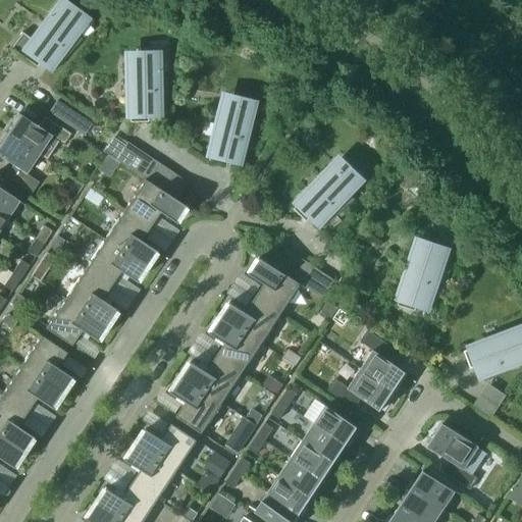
[(54,69),(82,39),(81,38),(80,39),(73,34),(80,25),(56,8),(44,24),(48,28),(40,39),(36,36),(33,40),(21,32),(9,48),(36,67),(41,60),(54,69)]
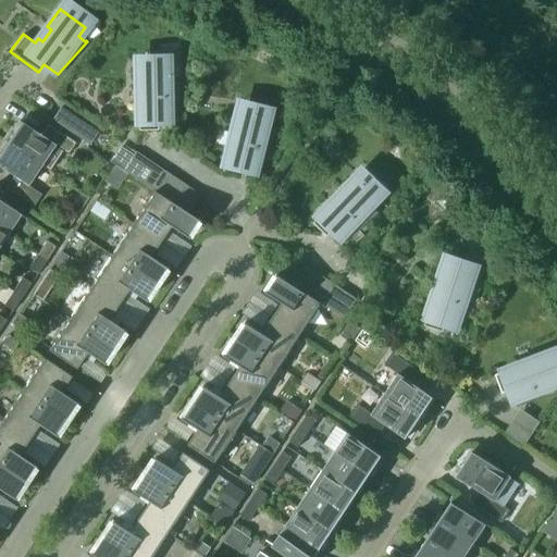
[(158,131),(158,121),(174,120),(177,76),(175,76),(175,77),(166,77),(166,66),(136,67),(137,131),(158,131)]
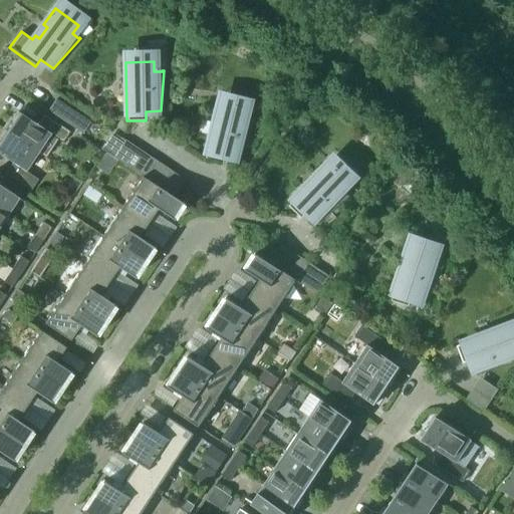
[(224,156),(239,160),(252,120),(251,120),(251,121),(243,119),(245,109),(218,102),(204,160),(222,164),(224,156)]
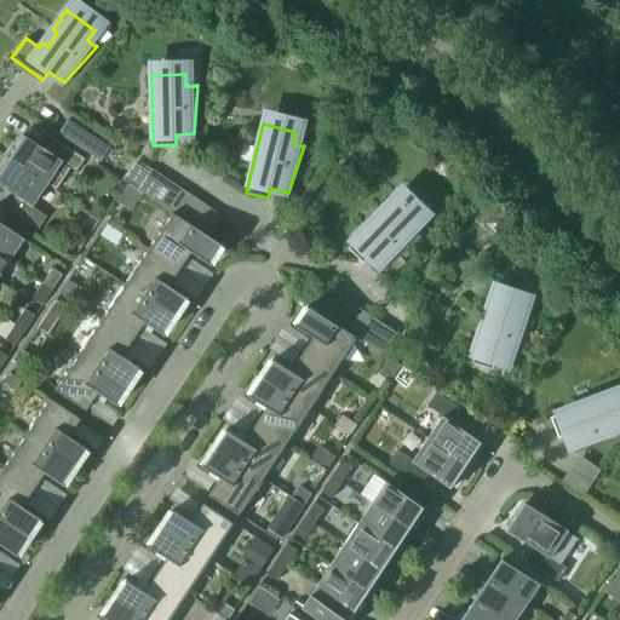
[(110,147),(89,133),(80,147),(102,160),(110,147)]
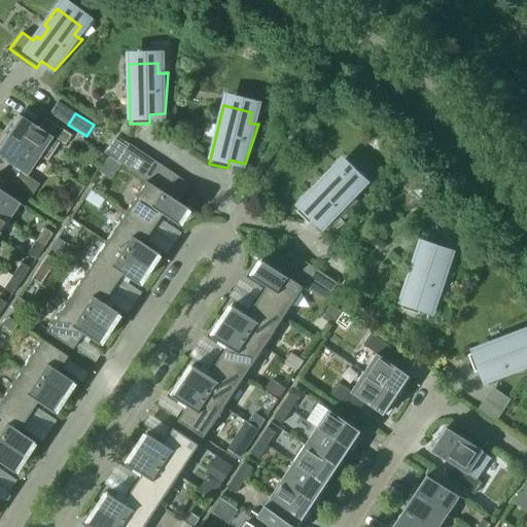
[(18,114),(5,134),(38,155),(50,137),(64,146),(71,135),(44,116),(37,128),(18,114)]
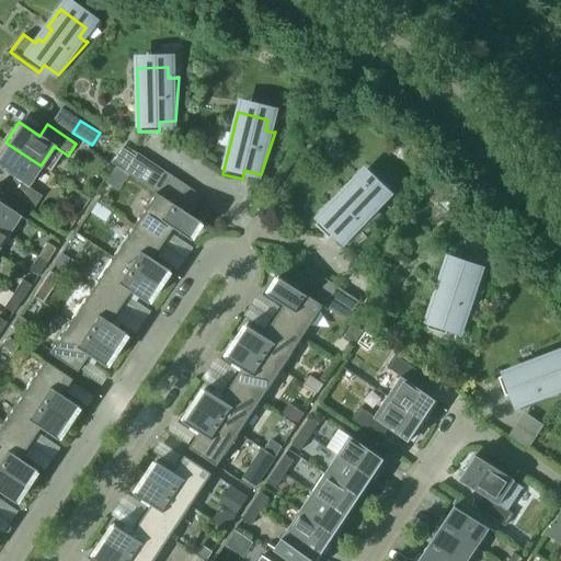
[(27,186),(41,165),(6,142),(0,150),(0,168),(13,178),(4,189),(34,207),(42,196),(27,186)]
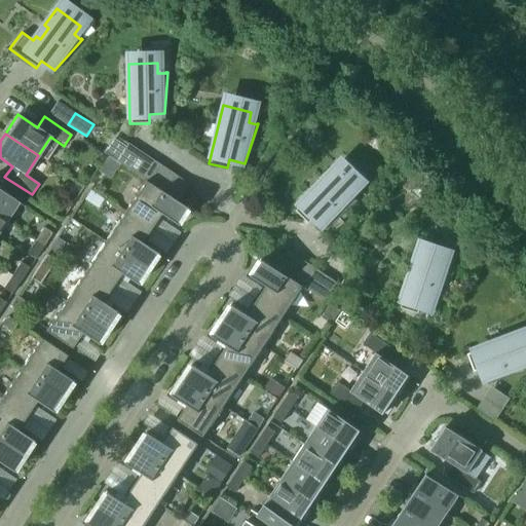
[(145,180),(124,211),(150,228),(159,214),(175,224),(186,208),(177,201),(189,183),(128,143),(116,161),(145,180)]
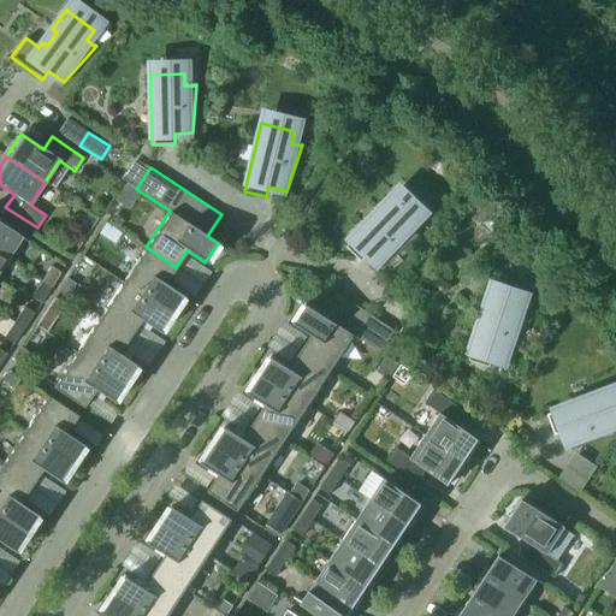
[(362,262),(369,254),(384,267),(420,236),(419,234),(418,235),(410,229),(420,219),(395,196),(379,213),(383,217),(372,229),(367,225),(347,247),(362,262)]
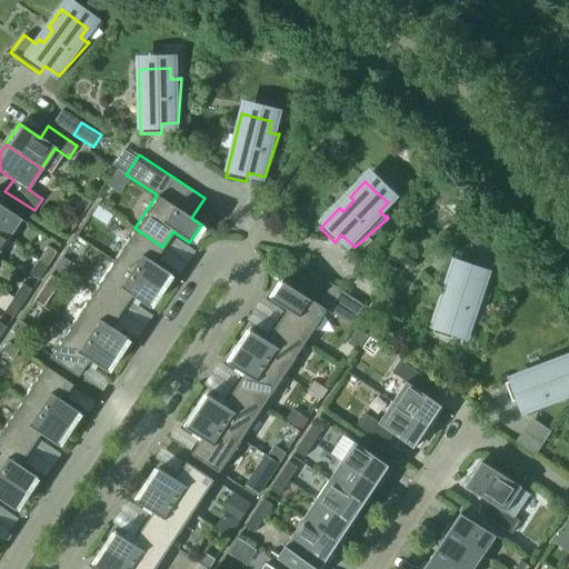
[(0,206),(0,233),(7,238),(19,219),(27,225),(27,223),(0,206)]
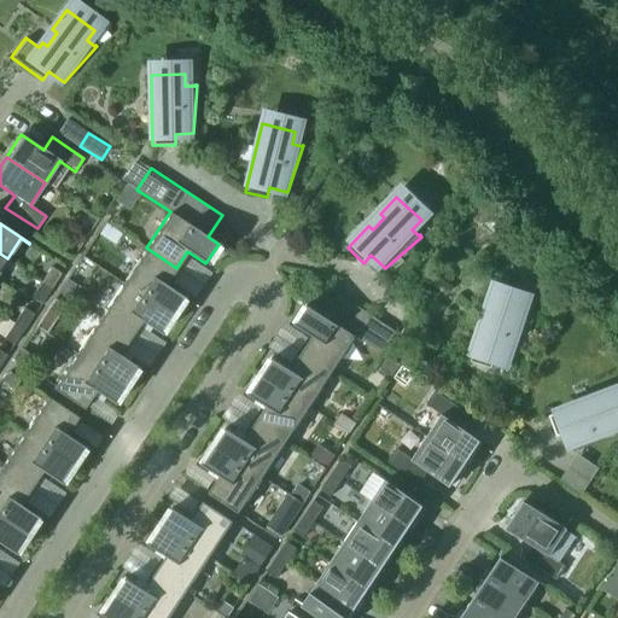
[(99,235),(115,245),(122,233),(106,223),(99,235)]
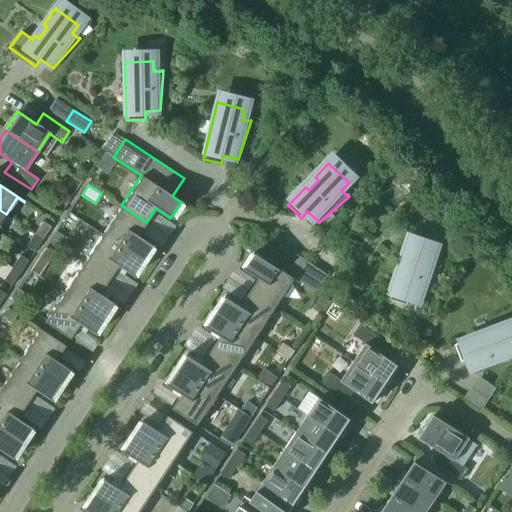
[(146,222),(121,205),(102,234),(142,261),(152,246),(137,236),(146,222)]
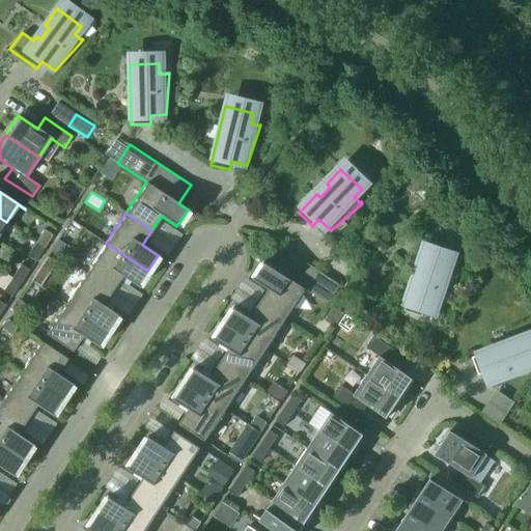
[(44,229),(35,242),(44,248),(52,234),(44,229)]
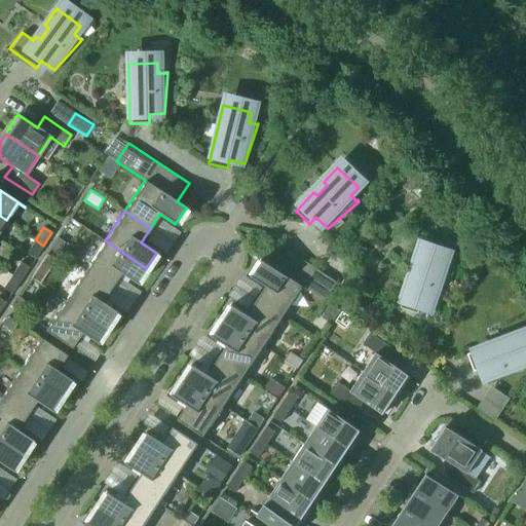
[(50,248),(58,253),(65,242),(58,237),(50,248)]
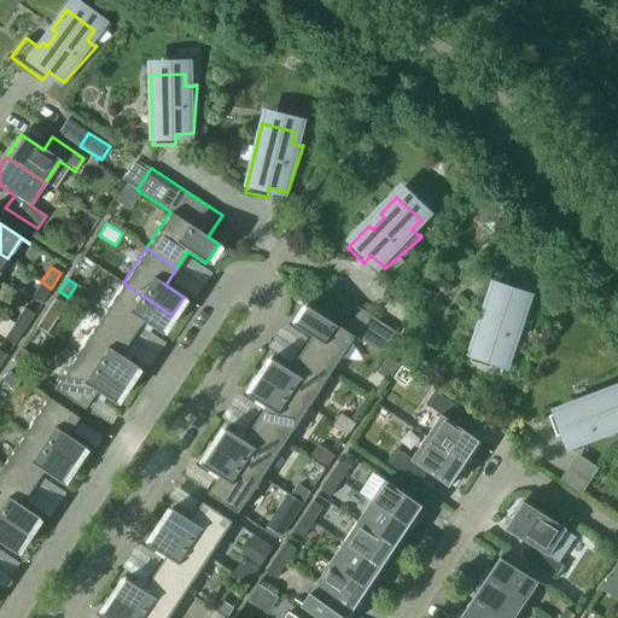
[(41,303),(51,289),(41,281),(30,297),(41,303)]
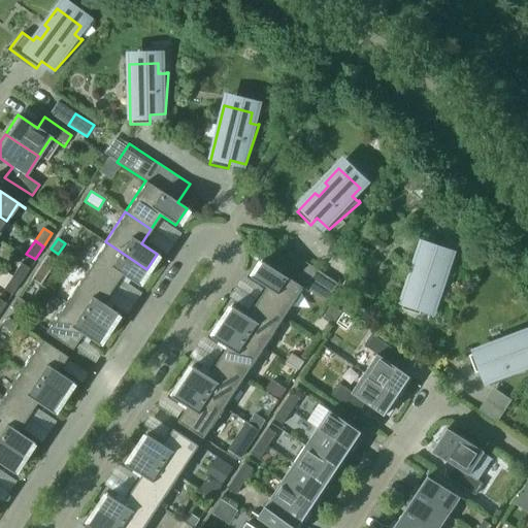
[(136,285),(146,269),(105,241),(86,271),(111,289),(121,274),(136,285)]
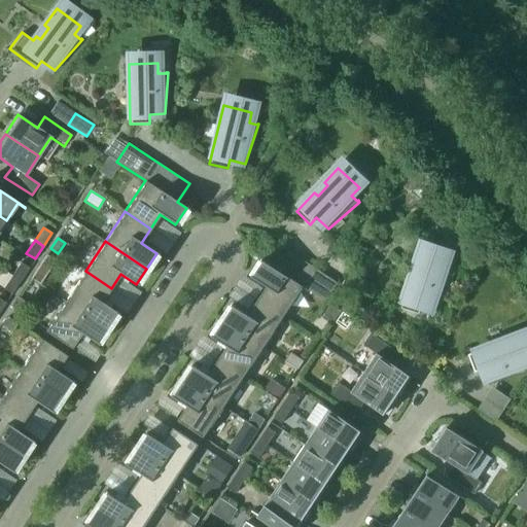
[(422,306),(437,311),(455,273),(453,272),(453,273),(445,271),(448,260),(421,251),(414,271),(419,273),(415,286),(410,284),(401,308),(420,314),(422,306)]
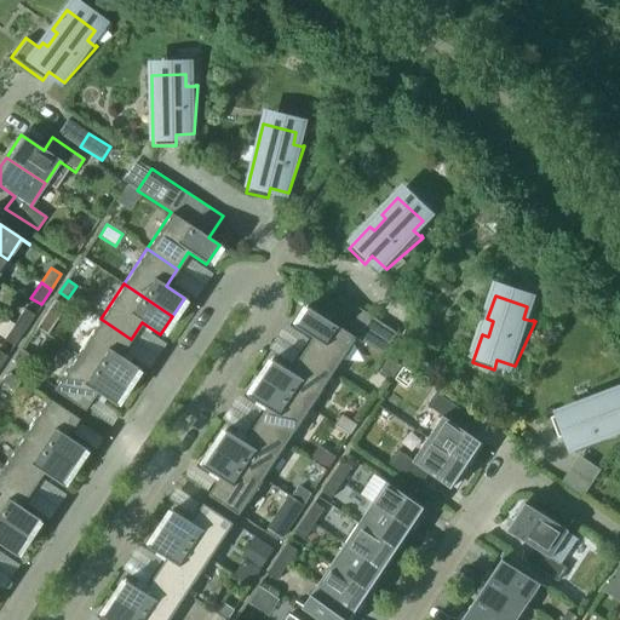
[(53,299),(35,327),(46,334),(64,306),(53,299)]
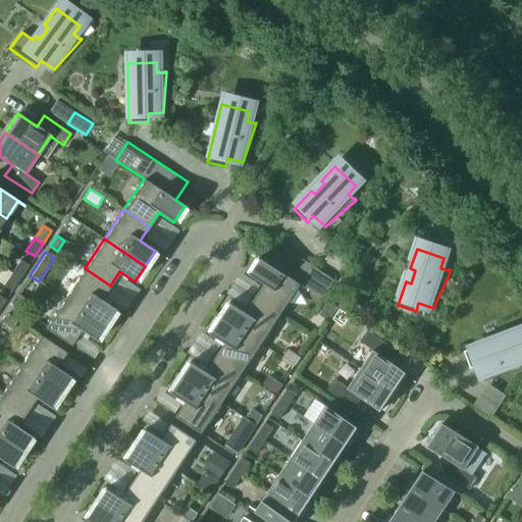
[(265,282),(256,297),(281,314),(302,283),(323,298),(335,279),(295,252),(282,271),(261,257),(250,272),(265,282)]
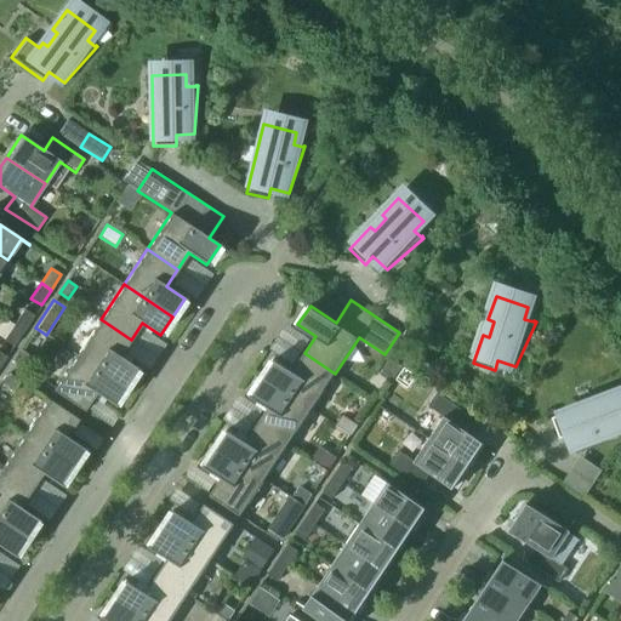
[(24,309),(13,324),(23,331),(34,315),(24,309)]
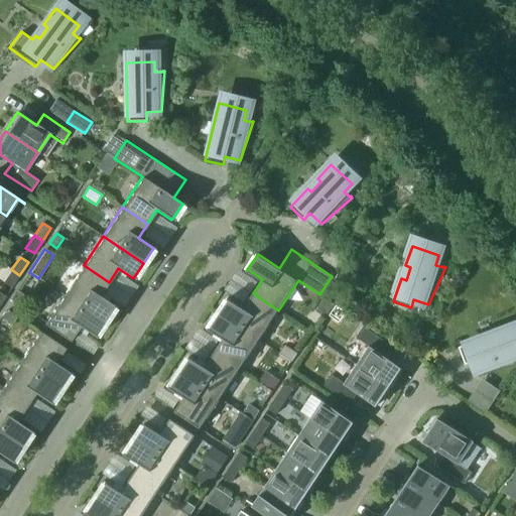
[(109,282),(84,265),(63,294),(105,321),(115,306),(100,296),(109,282)]
